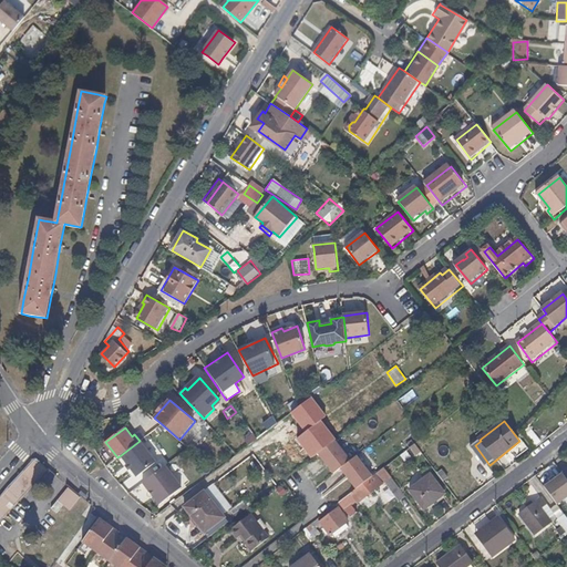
[(156,462),(148,451),(140,441),(121,455),(137,476),(156,462)]
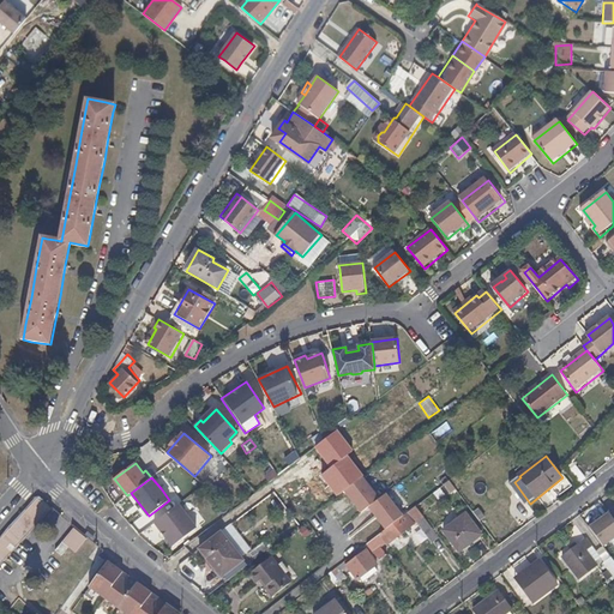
[(530,504),(515,482),(511,486),(527,506),(530,504)]
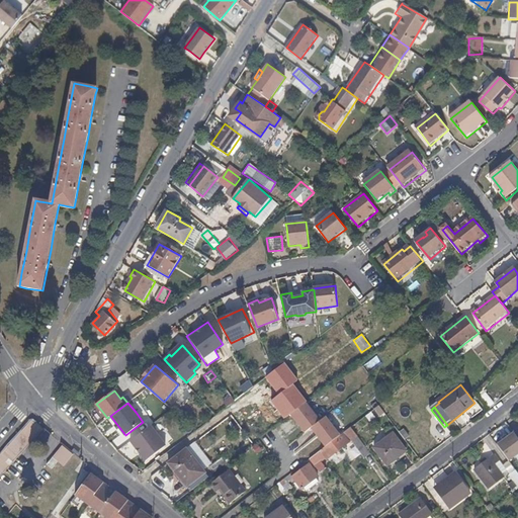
[(47,429),(34,419),(32,418),(30,419),(26,424),(40,436),(47,429)]
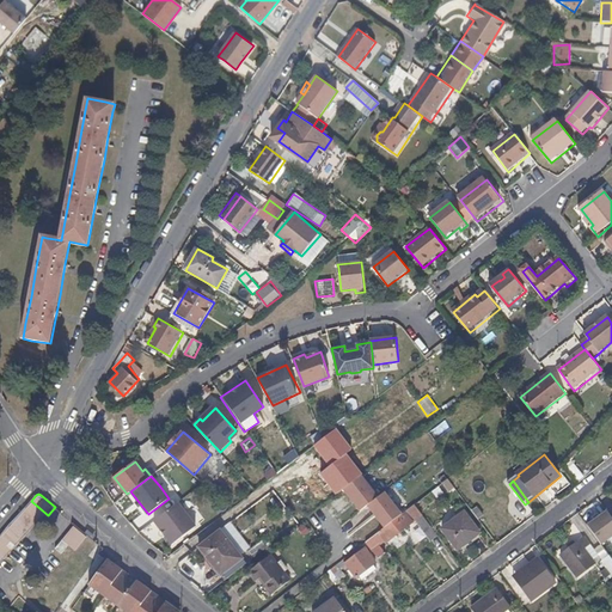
[(48,515),(31,501),(26,507),(42,521),(48,515)]
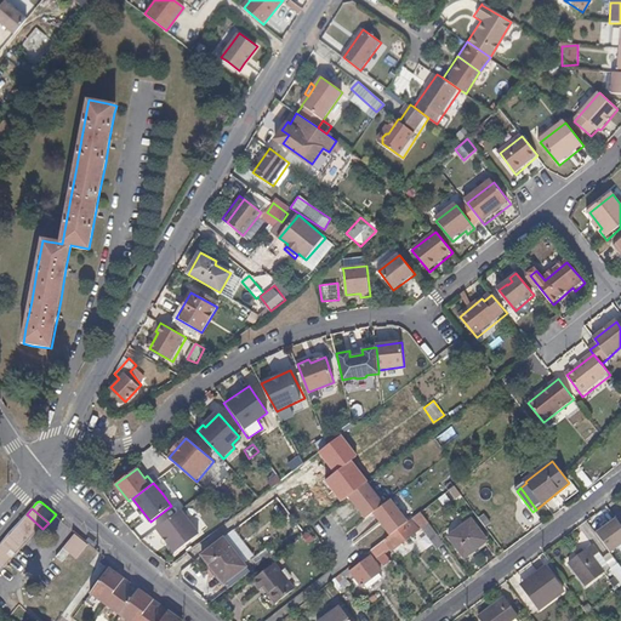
[(199,534),(181,508),(157,528),(175,552),(199,534)]
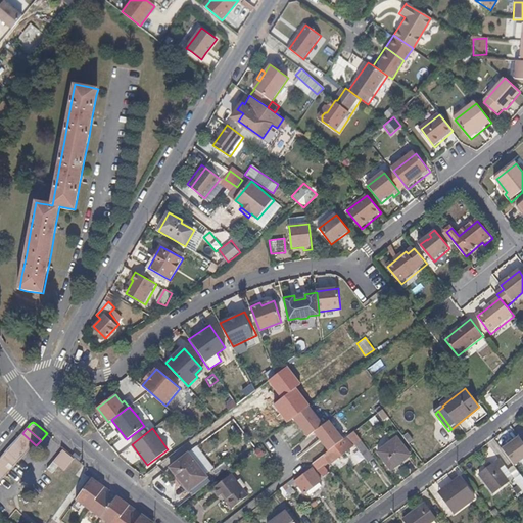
[(343,454),(353,446),(351,442),(353,442),(368,463),(375,458),(354,429),(324,454),(331,463),(337,459),(342,454),(343,454)]
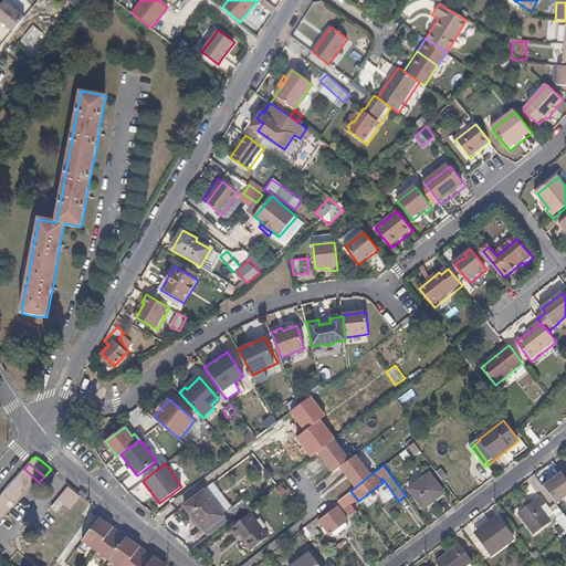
[(31,491),(39,482),(24,469),(17,478),(31,491)]
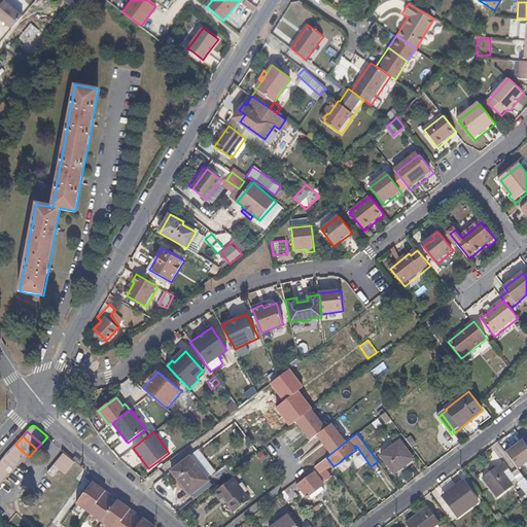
[(394,472),(414,458),(399,440),(381,455),(394,472)]
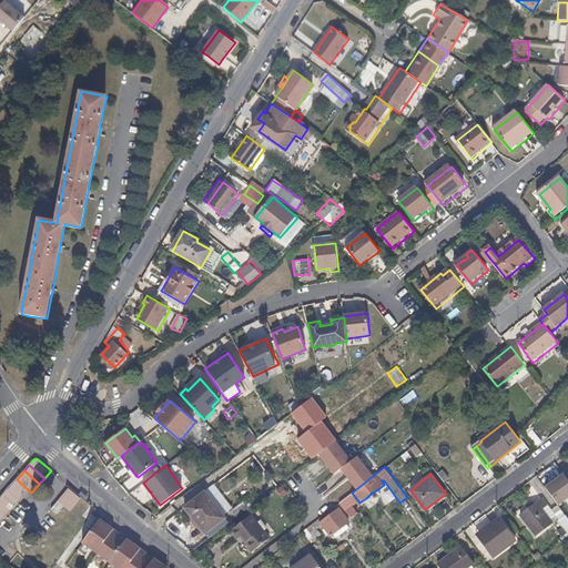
[(31,493),(17,479),(9,488),(23,501),(31,493)]
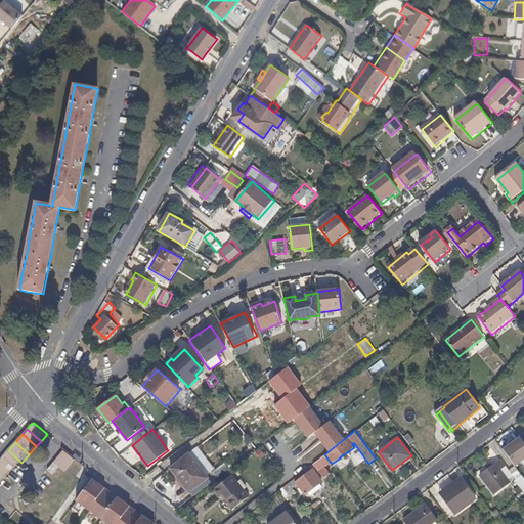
[(78,460),(67,449),(62,454),(74,464),(78,460)]
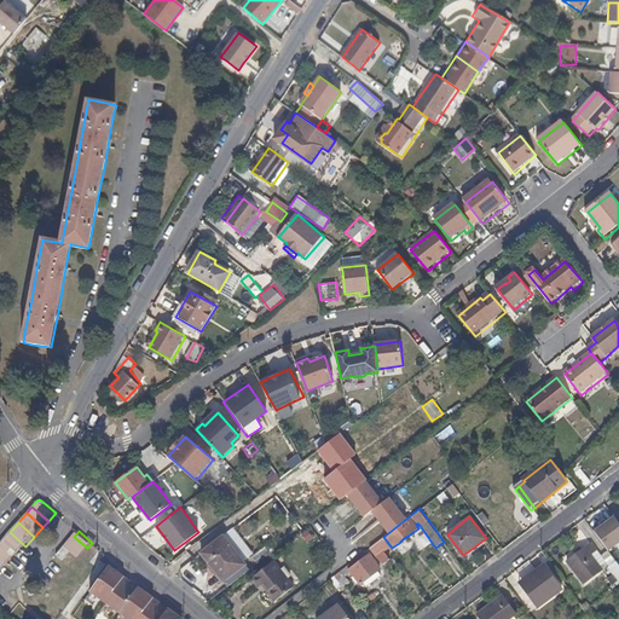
[(25,547),(10,532),(1,541),(17,556),(25,547)]
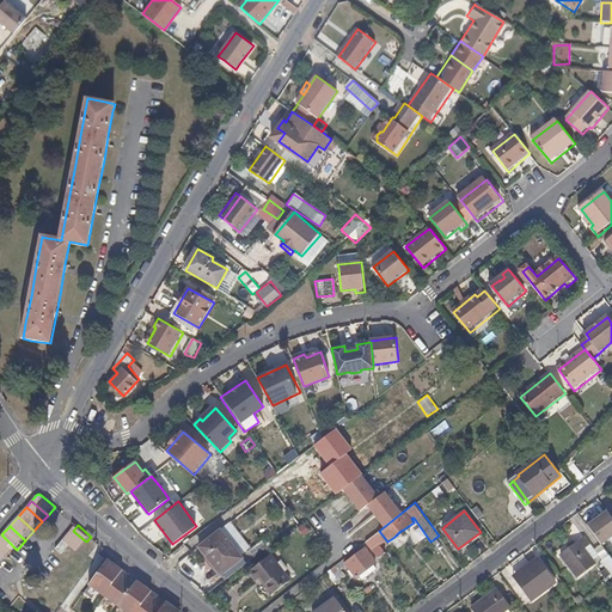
[(244,558),(221,528),(199,545),(222,575),(244,558)]
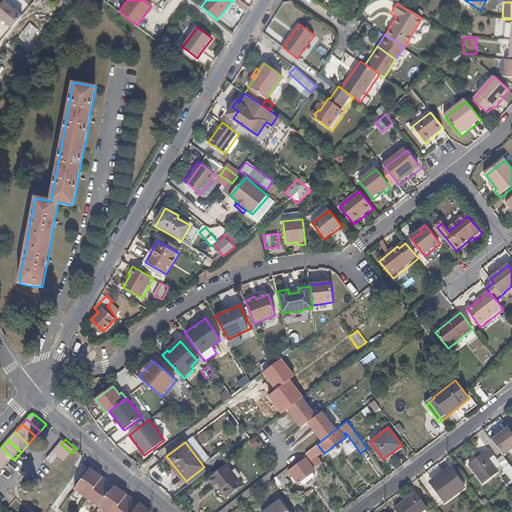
[(72,453),(61,444),(55,450),(62,455),(68,459),(72,453)]
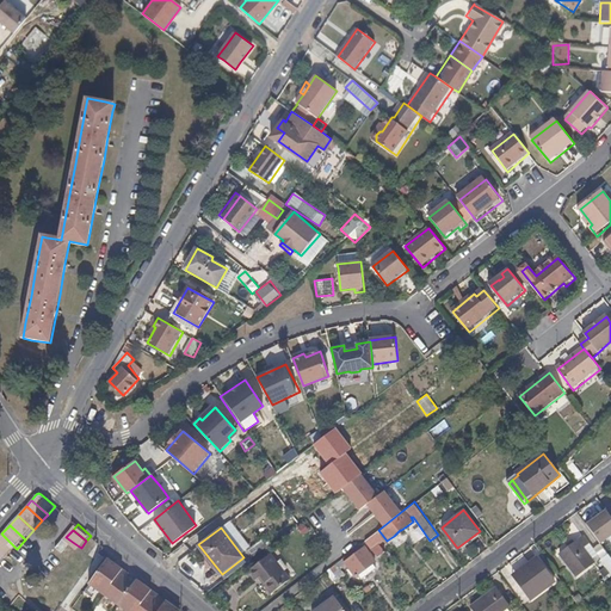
[(386,550),(378,542),(383,538),(377,531),(365,539),(372,550),(377,556),(386,550)]
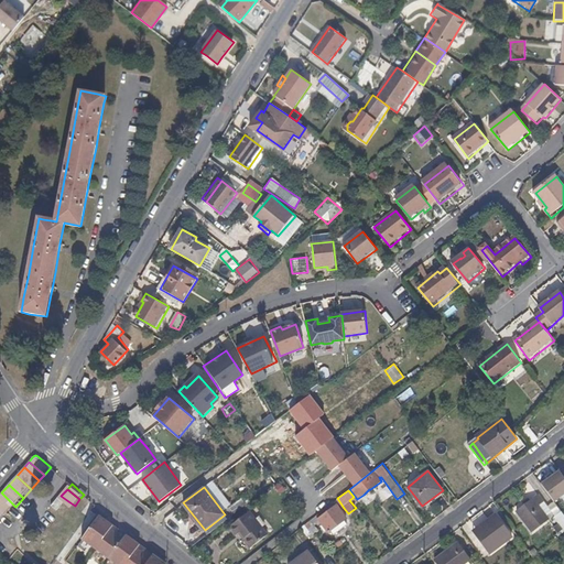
[(15,507),(1,492),(0,494),(0,506),(8,513),(15,507)]
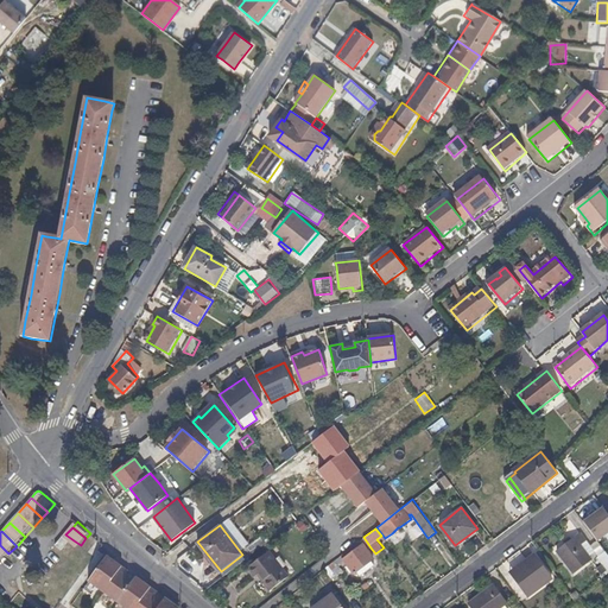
[(589,557),(581,544),(587,539),(582,532),(558,550),(574,571),(591,559),(589,557)]
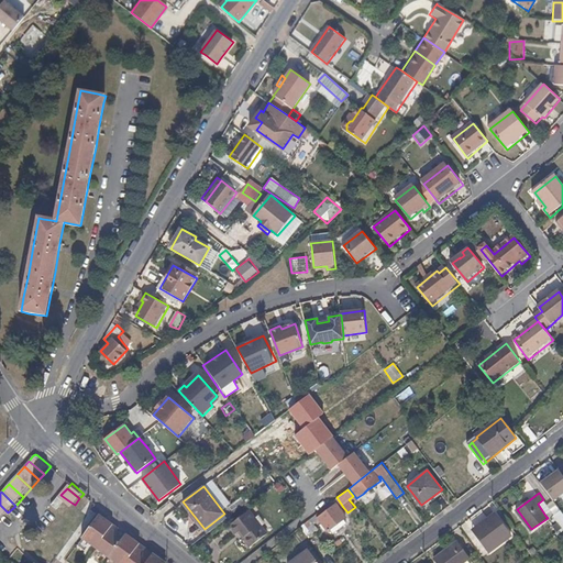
[(63,508),(68,500),(61,495),(55,503),(63,508)]
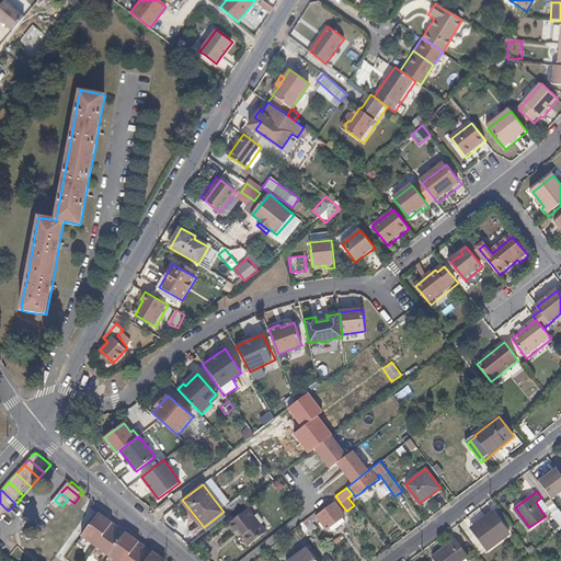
[(342,505),(335,495),(332,499),(340,506),(342,505)]
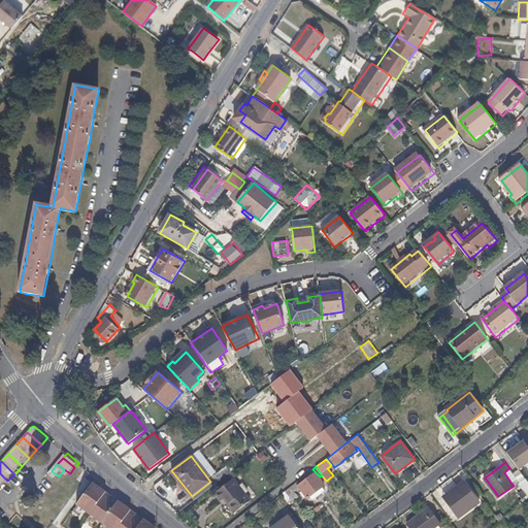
[(219,484),(233,471),(231,467),(216,481),(219,484)]
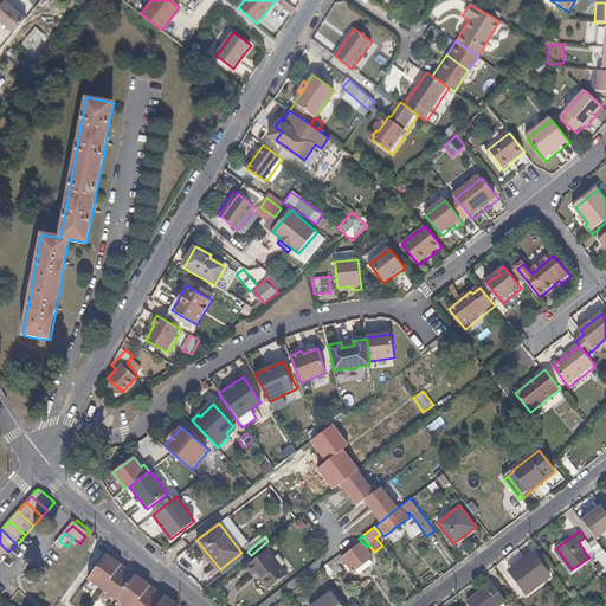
[(594,550),(585,537),(579,542),(587,555),(594,550)]
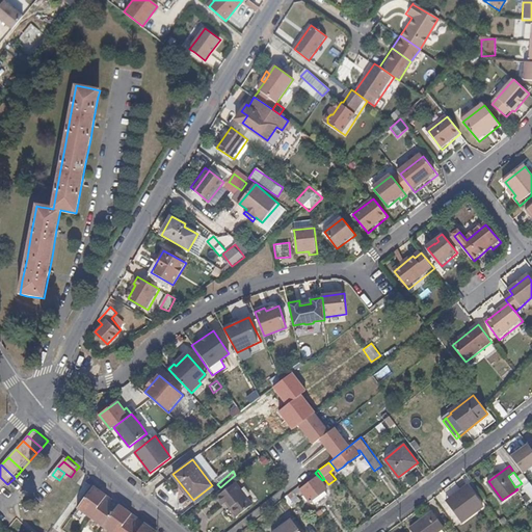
[(325,490),(327,488),(322,480),(315,473),(293,489),(284,498),(290,507),(296,502),(293,498),(301,491),(310,502),(313,500),(325,490)]
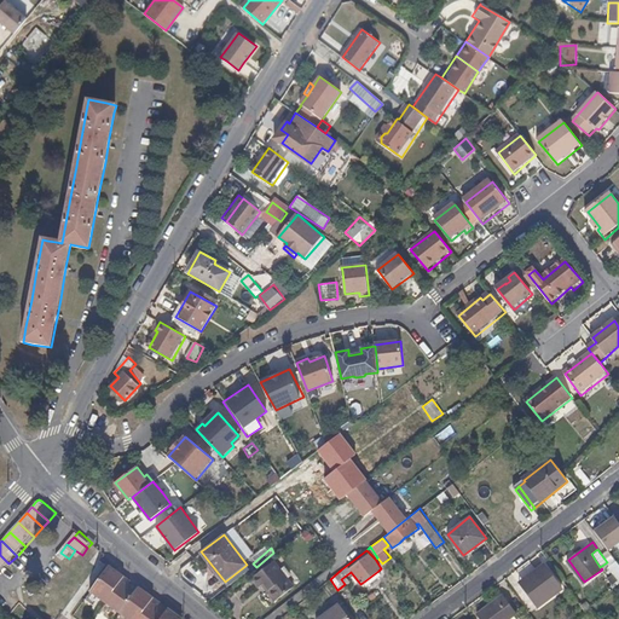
[(270,590),(289,574),(277,560),(254,578),(262,588),(266,585),(270,590)]
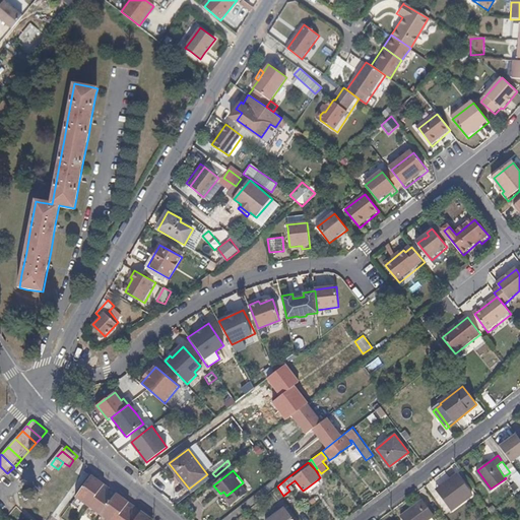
[(519,473),(518,470),(511,475),(519,488),(519,473)]
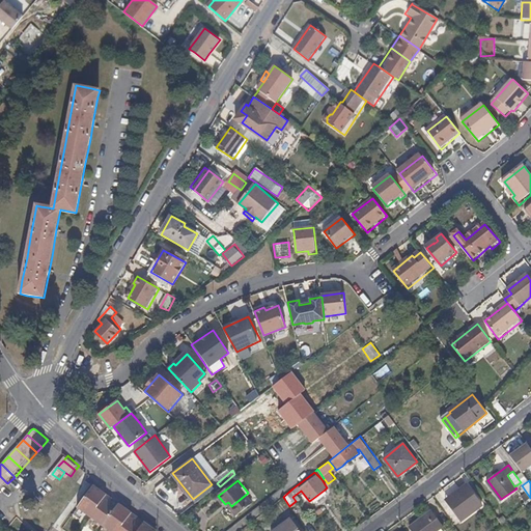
[(460,521),(482,505),(467,483),(448,498),(450,501),(447,503),(460,521)]
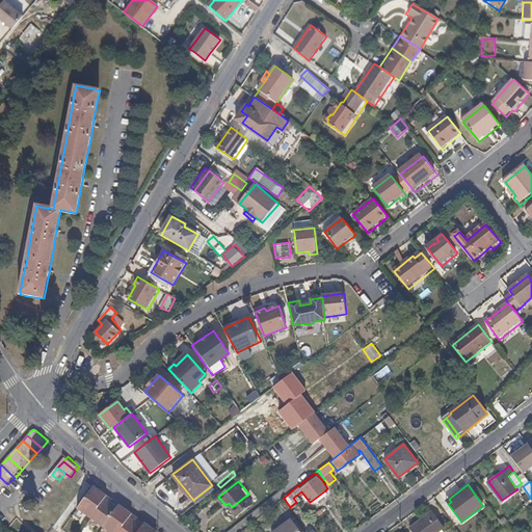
[(94,515),(107,496),(95,486),(80,507),(94,515)]
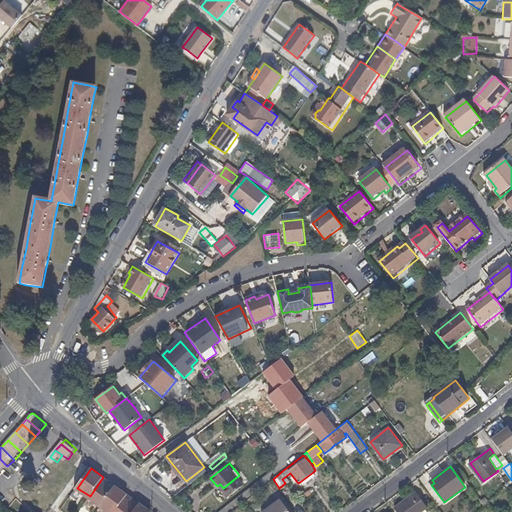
[(303,485),(315,475),(313,472),(301,481),(303,485)]
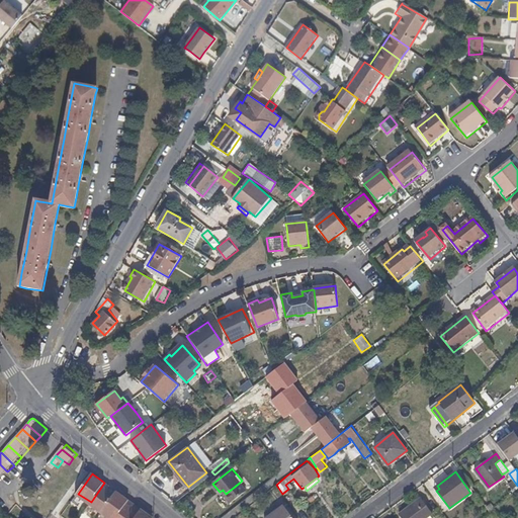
[(232,502),(247,489),(242,481),(226,494),(232,502)]
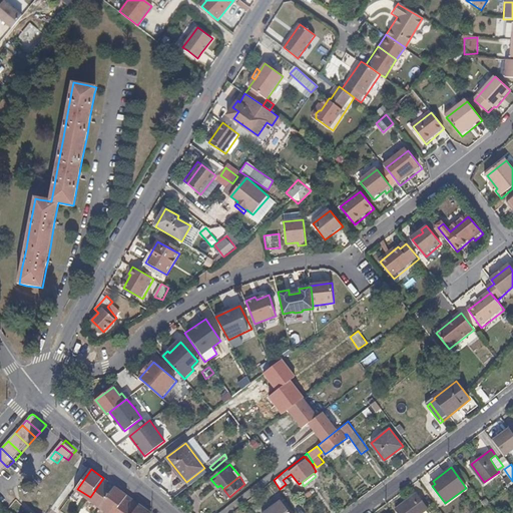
[(102,505),(115,486),(103,478),(90,497),(102,505)]
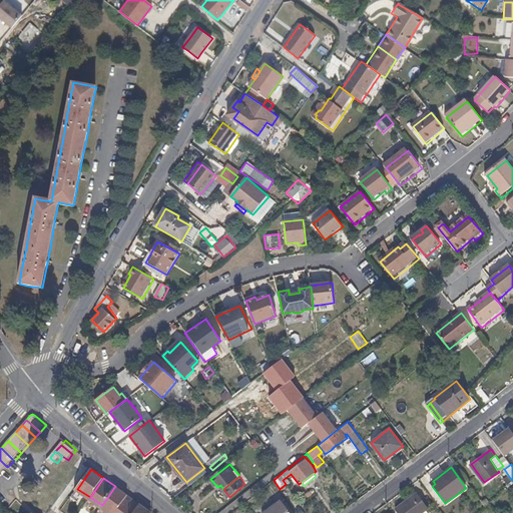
[(112,512),(115,512),(127,495),(115,486),(102,505),(112,512)]
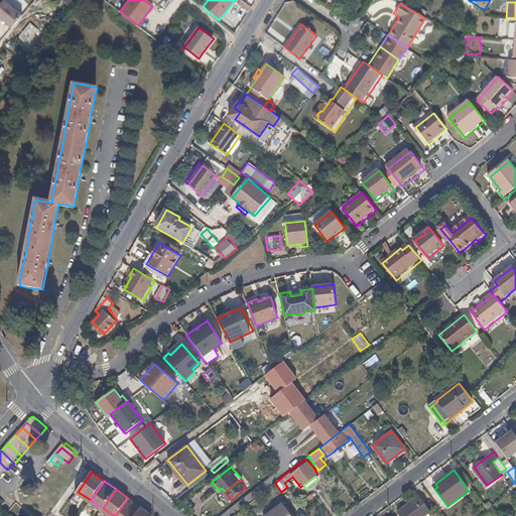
[(402,515),(422,515),(429,511),(419,496),(398,510),(402,515)]
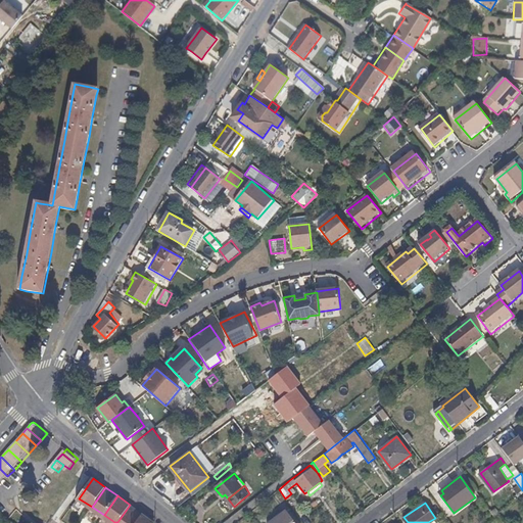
[(136,522),(143,514),(130,505),(117,522),(136,522)]
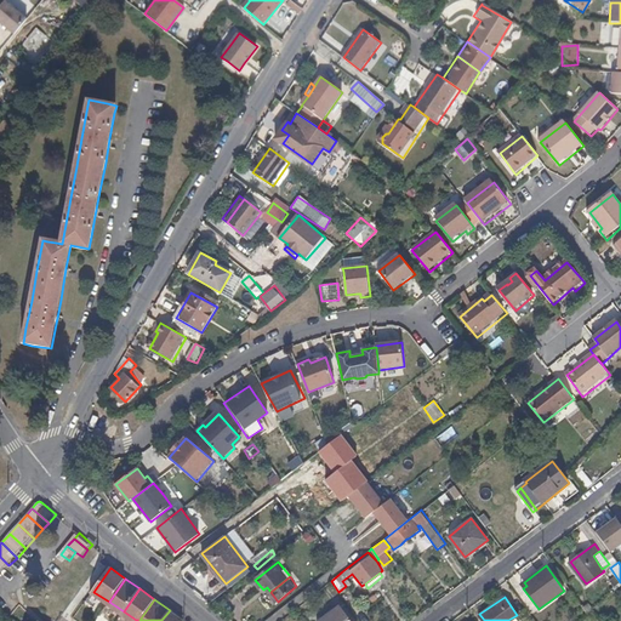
[(352,620),(340,605),(318,620),(352,620)]
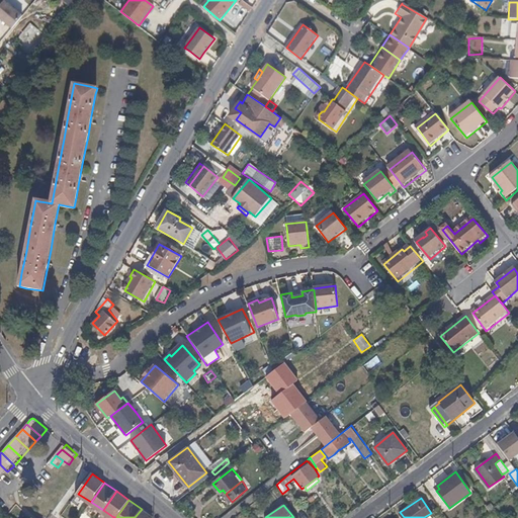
[(153,517),(154,517),(142,508),(142,509),(135,517),(153,517)]
